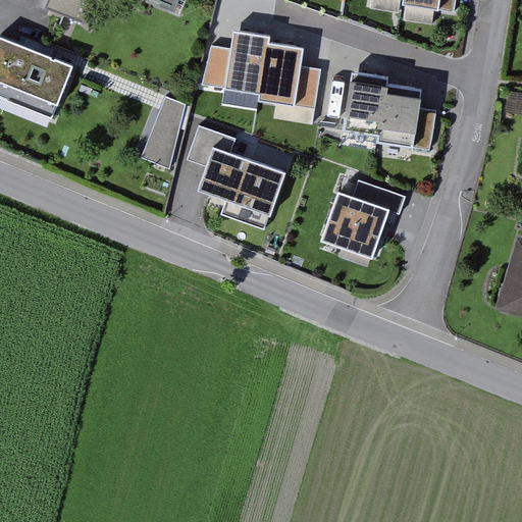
[(99,0),(55,0),(53,8),(90,22),(99,0)]
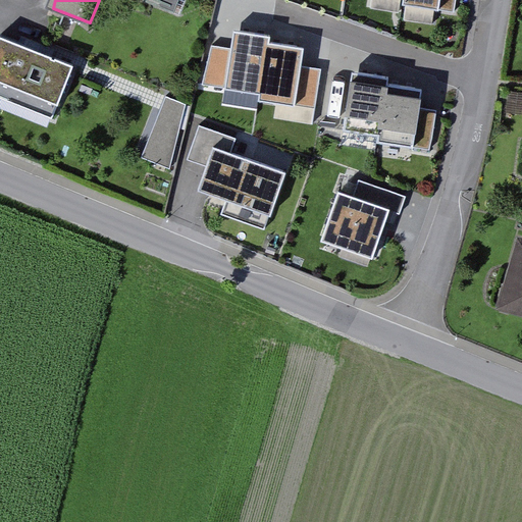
[(355,0),(355,3),(434,16),(436,0),(355,0)]
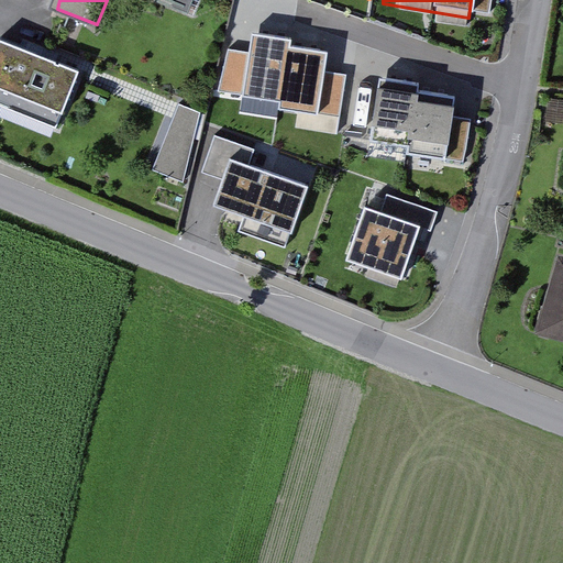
[(230,39),(223,97),(299,106),(297,124),(341,130),(348,72),(326,69),(329,42),(288,37),(289,28),(253,23),(252,41),(230,39)]
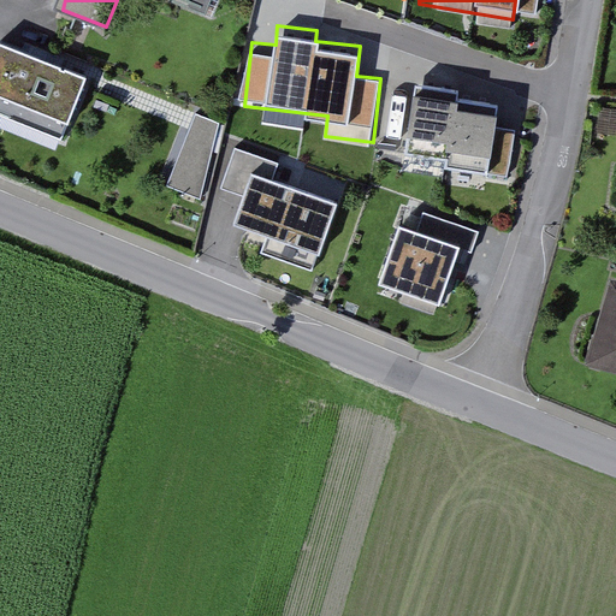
[(92,80),(7,46),(0,63),(0,110),(69,138),(92,80)]
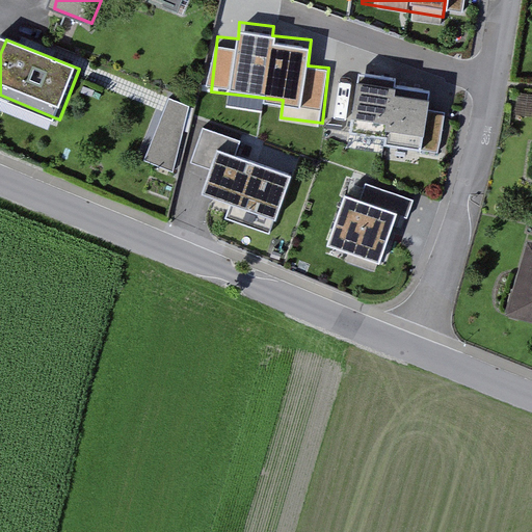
[(348,137),(421,151),(433,80),(358,68),(356,78),(339,75),(330,118),(351,123),(348,137)]
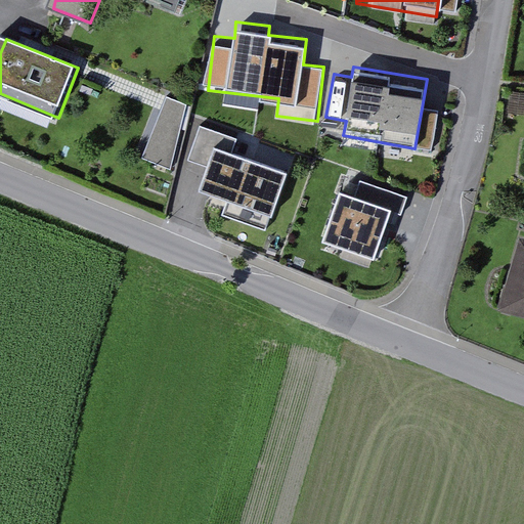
[(163,94),(146,159),(172,165),(188,100),(163,94)]
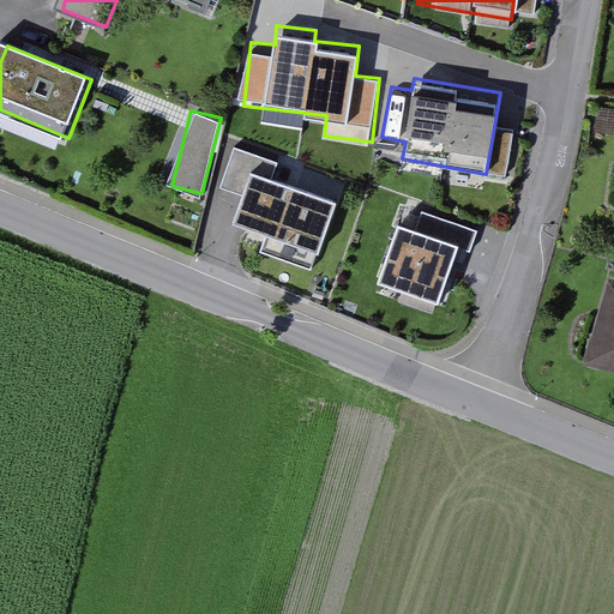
[(342,208),(240,173),(217,241),(319,275),(342,208)]
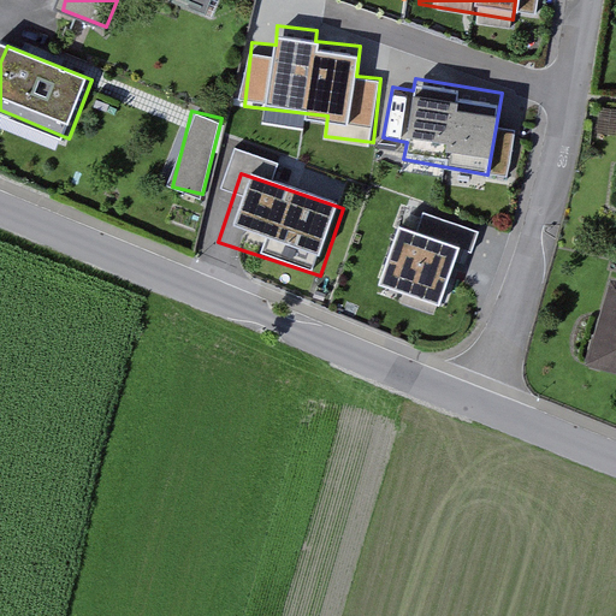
[(425,229),(402,221),(381,290),(452,311),(477,229),(430,214),(425,229)]
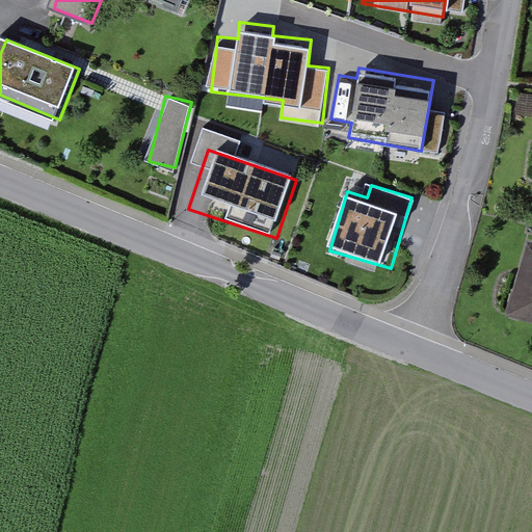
[(531,242),(522,240),(500,315),(531,323),(531,242)]
